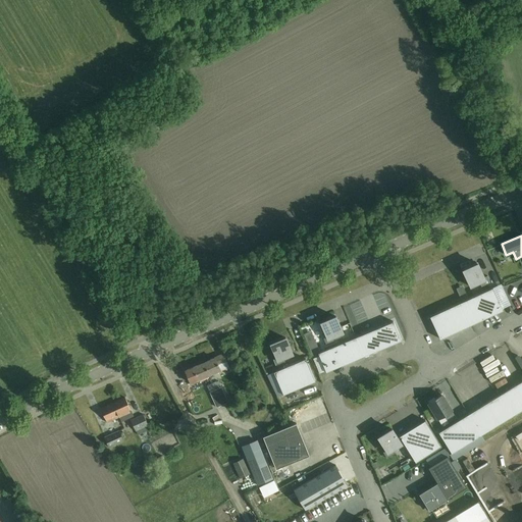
[(481,286),(490,282),(487,275),(484,277),(478,263),(470,267),(470,266),(464,268),(465,269),(463,270),(470,286),(479,282),(481,286)]
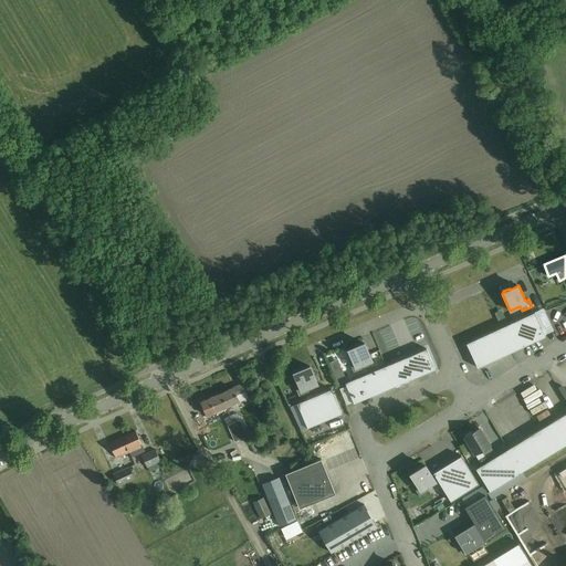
[(534,312),(467,343),(478,367),(545,336),(534,312)]
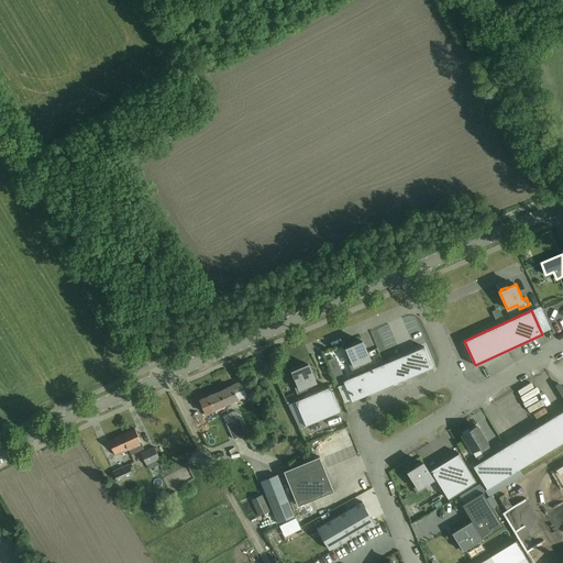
[(505,321),(503,316),(496,319),(498,324),(505,321)]
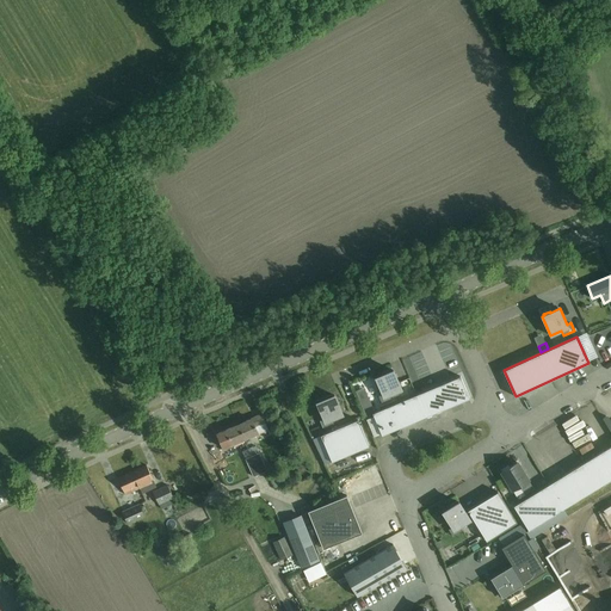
[(384,372),(384,374),(376,377),(383,394),(378,395),(382,403),(393,399),(390,394),(401,389),(393,370),(392,371),(390,370),(384,372)]
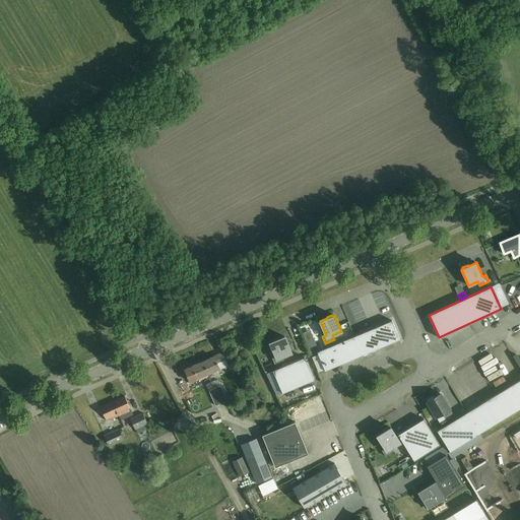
[(392,320),(317,351),(325,371),(400,338),(392,320)]
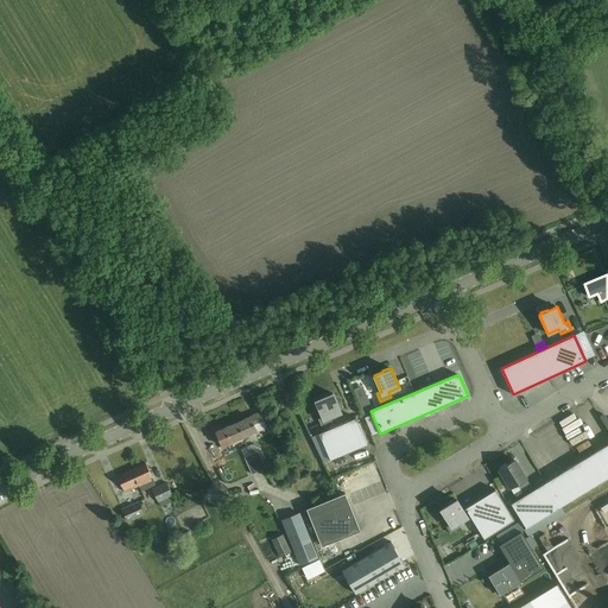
[(602,424),(607,419),(607,388),(600,394),(589,399),(602,424)]
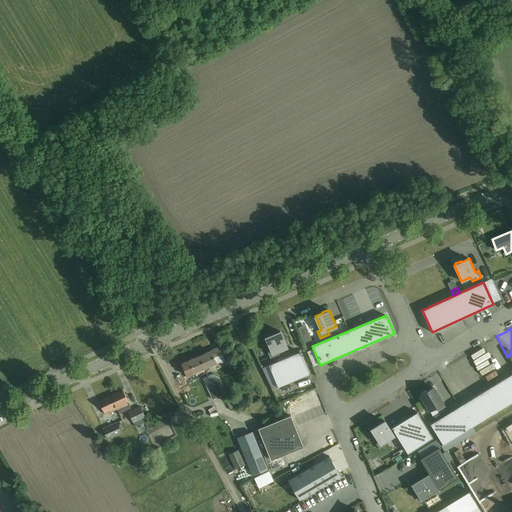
[(273,333),(273,334),(265,337),(271,351),(268,352),(271,359),(280,355),(278,351),(287,348),(280,331),(279,332),(278,331),(273,333)]
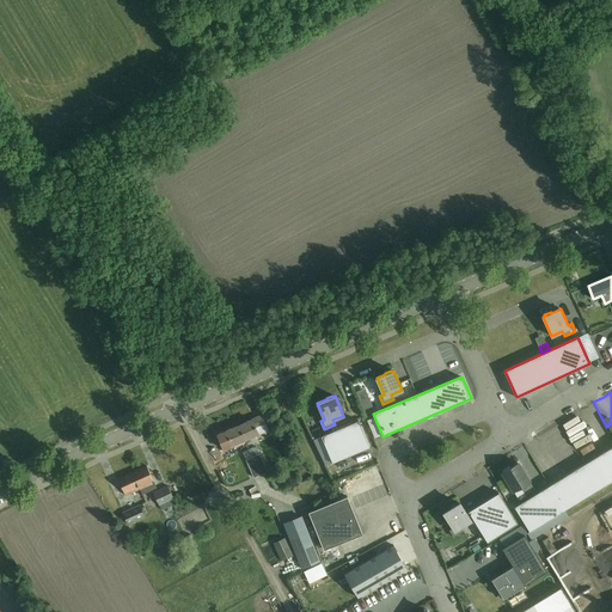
[(373,408),(371,401),(361,404),(365,411),(373,408)]
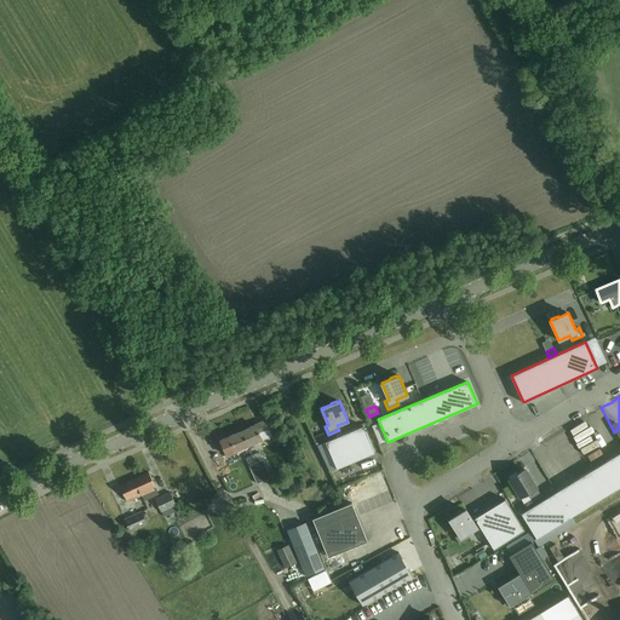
[(569,461),(597,441),(596,440),(596,431),(585,415),(574,424),(568,424),(556,432),(549,432),(549,441),(534,451),(535,453),(545,453),(545,459),(540,459),(543,463),(551,463),(539,471),(532,471),(529,474),(549,472),(567,459),(569,461)]
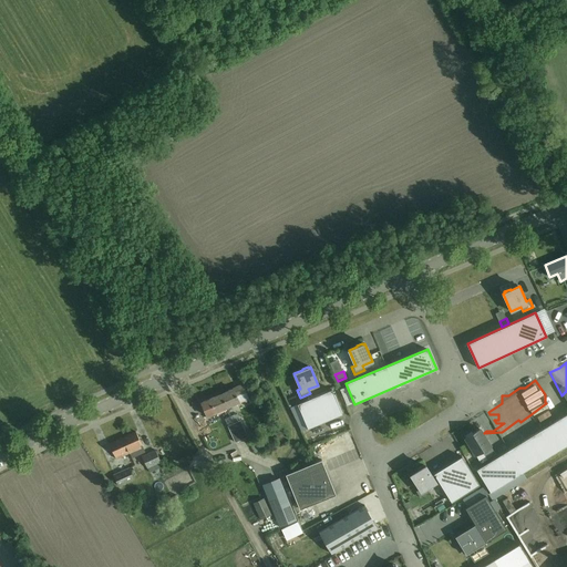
[(222,393),(227,406),(247,398),(241,384),(222,393)]
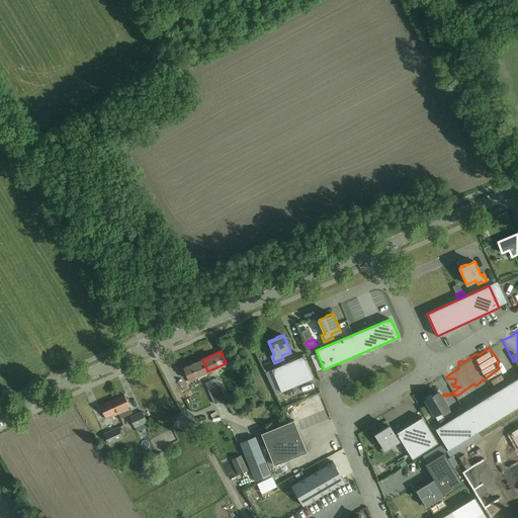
[(304,355),(272,369),(281,392),(313,377),(304,355)]
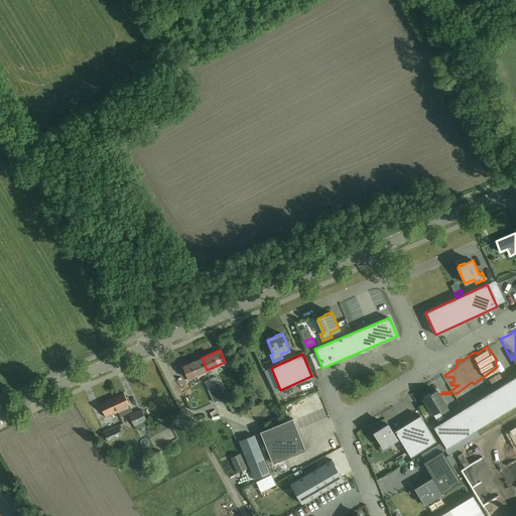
[(207,370),(202,358),(183,366),(188,378),(207,370)]
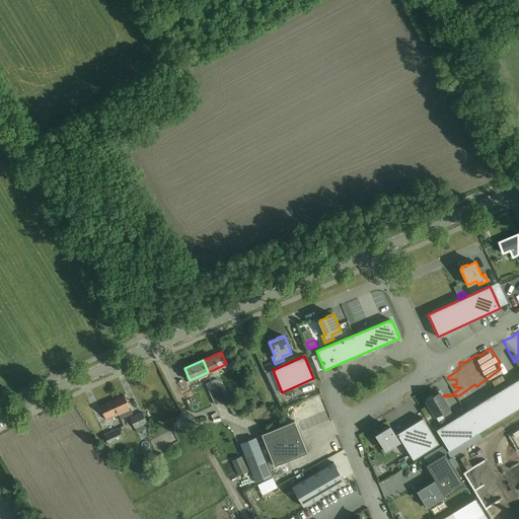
[(518,378),(436,430),(449,450),(518,406),(518,378)]
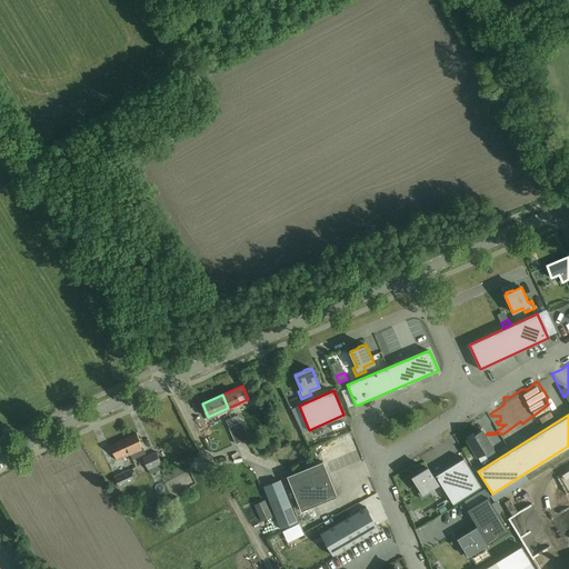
[(269,429),(281,425),(279,416),(266,420),(269,429)]
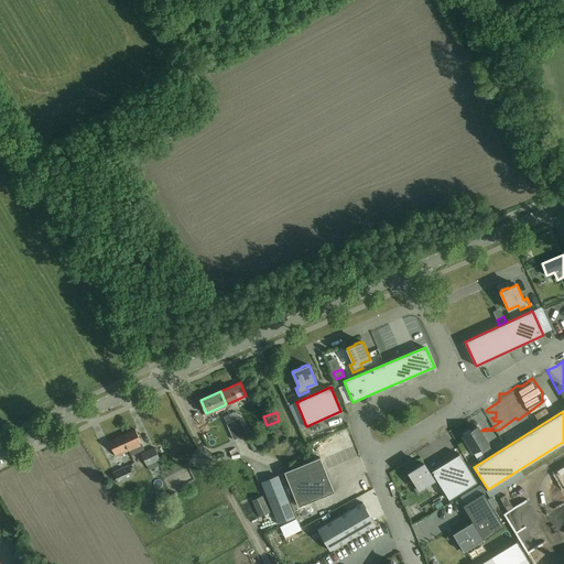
[(240,418),(234,421),(240,437),(247,434),(240,418)]
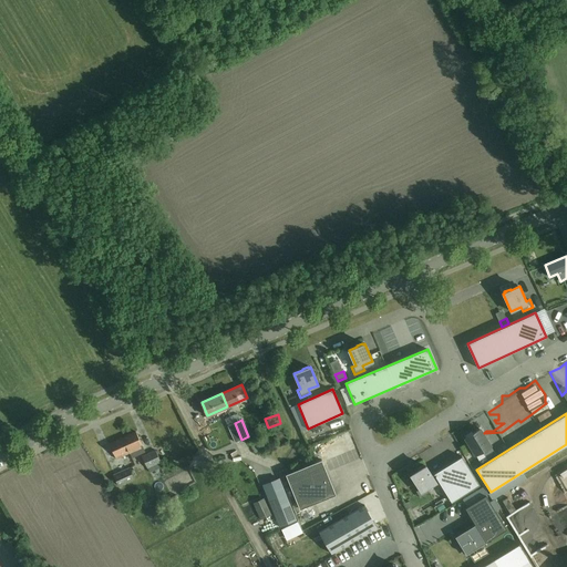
[(241,440),(235,423),(228,425),(235,442),(241,440)]
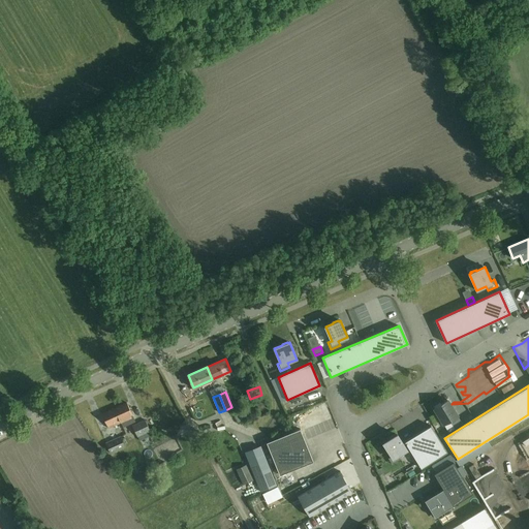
[(298,418),(330,407),(328,400),(294,411),(298,418)]
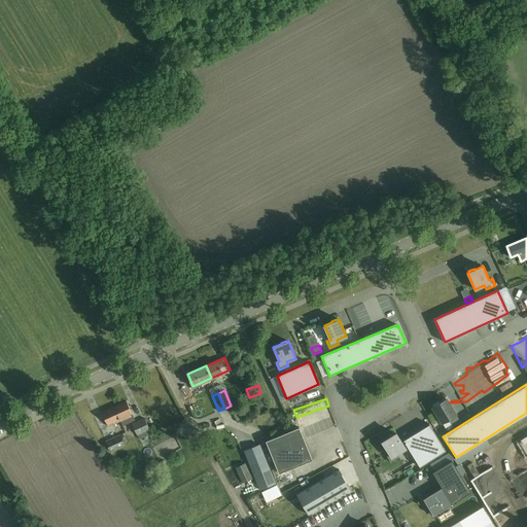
[(438,401),(433,405),(434,406),(432,407),(447,430),(453,426),(449,419),(456,414),(447,398),(440,402),(438,401)]
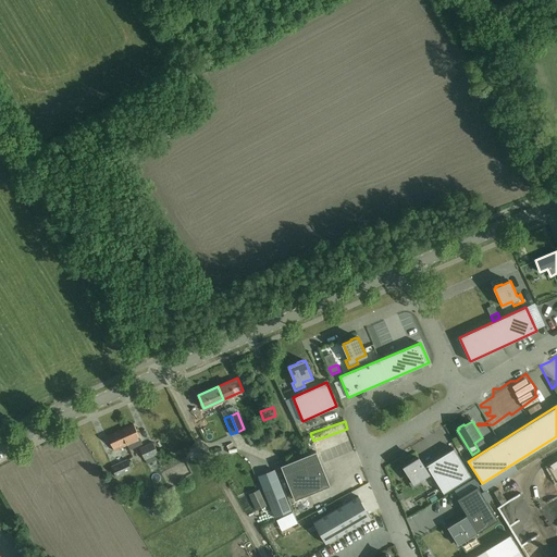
[(143,443),(140,438),(134,423),(121,430),(128,444),(127,444),(130,448),(143,443)]
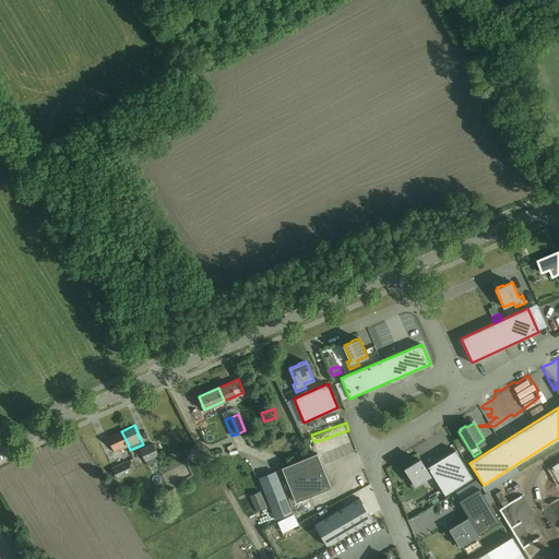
[(129,445),(121,431),(108,437),(115,452),(128,445),(129,445)]
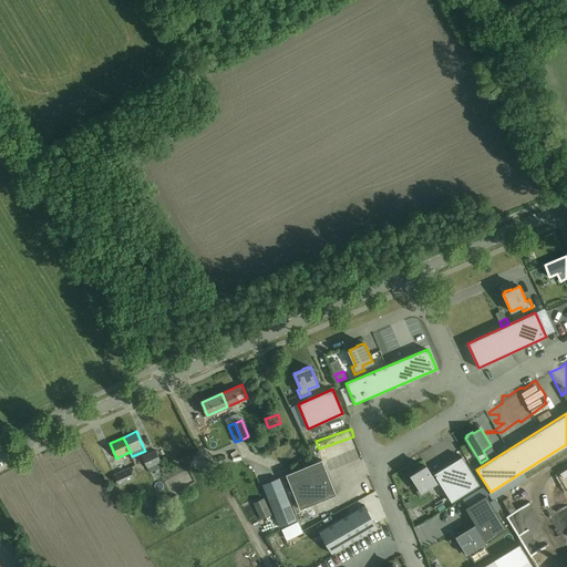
[(156,450),(142,456),(150,473),(158,470),(157,468),(163,466),(156,450)]
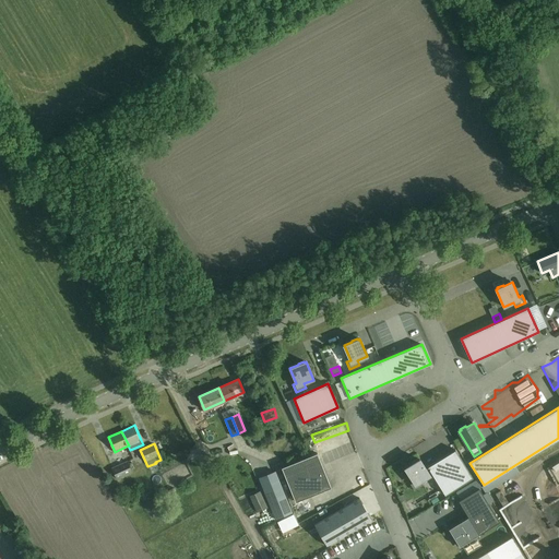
[(455,450),(428,466),(445,495),(473,477),(455,450)]
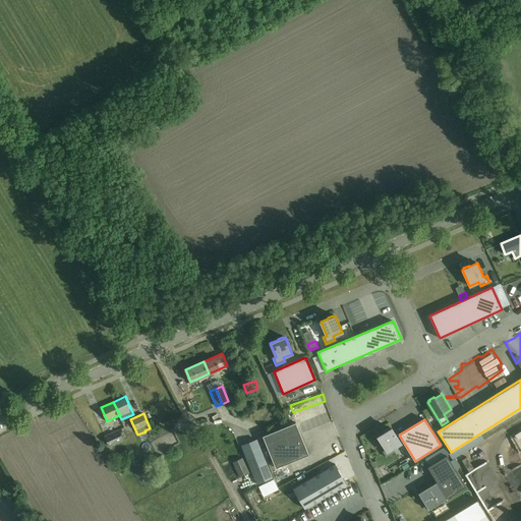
[(296,422),(263,436),(276,468),(308,455),(296,422)]
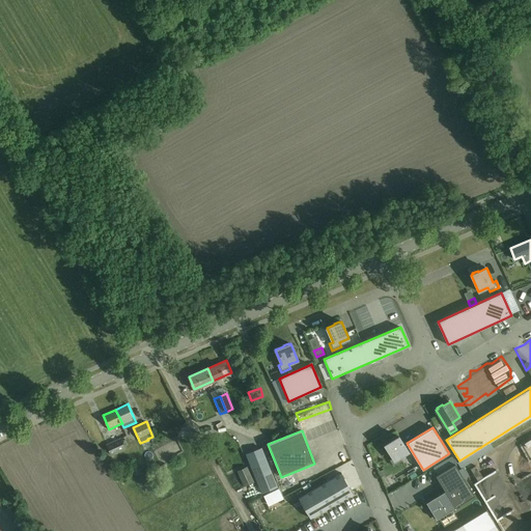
[(392,440),(385,445),(393,458),(390,459),(393,466),(402,460),(400,457),(409,452),(399,436),(397,437),(397,436),(391,439),(392,440)]
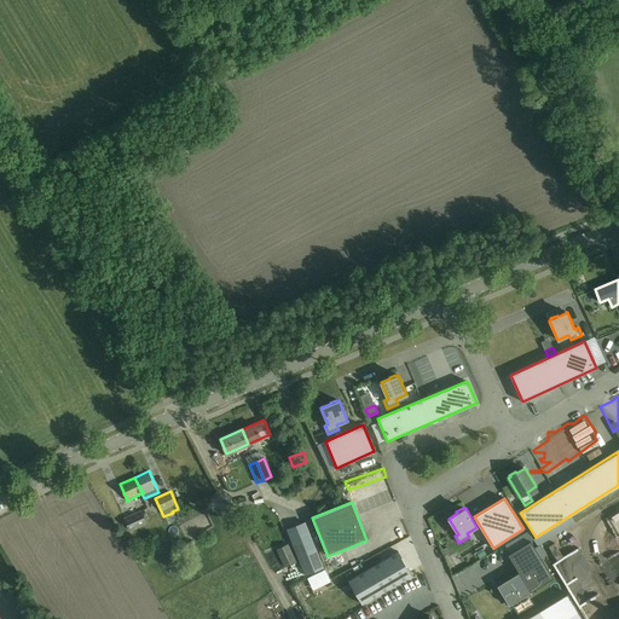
[(129,531),(148,522),(142,510),(123,518),(129,531)]
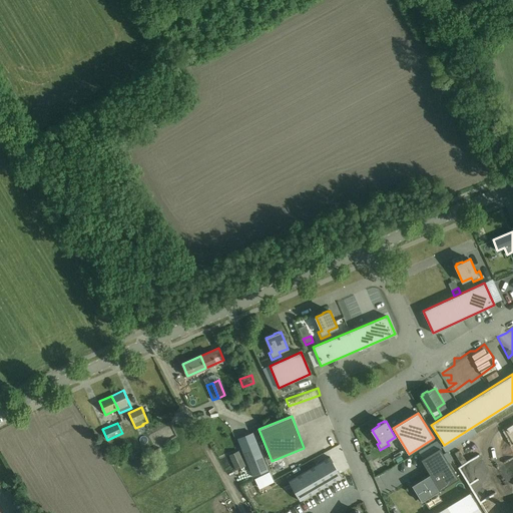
[(244,437),(237,440),(244,458),(251,476),(260,473),(267,470),(260,452),(251,434),(244,437)]
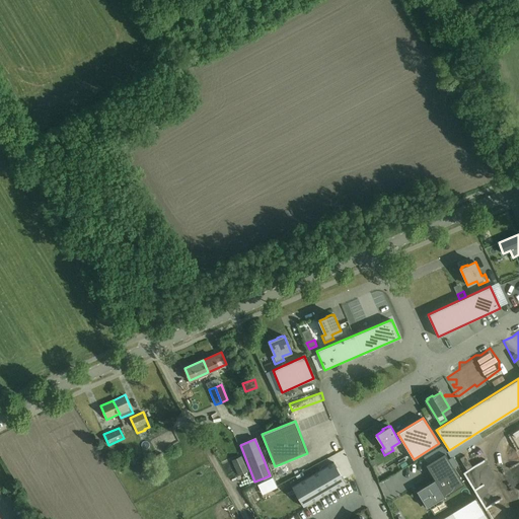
[(436,479),(417,491),(428,507),(446,496),(445,495),(464,483),(445,452),(426,464),(436,479)]
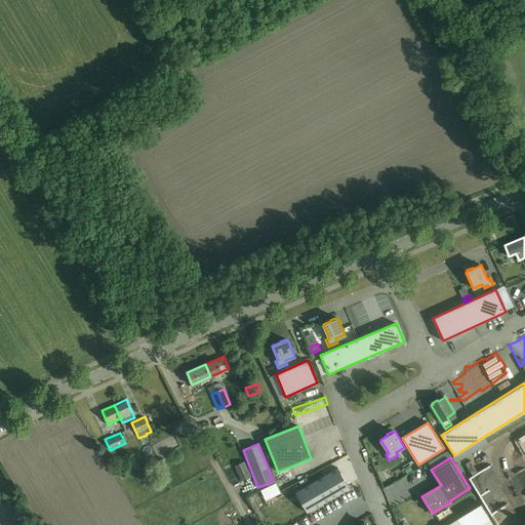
[(478,472),(470,460),(465,463),(473,476),(478,472)]
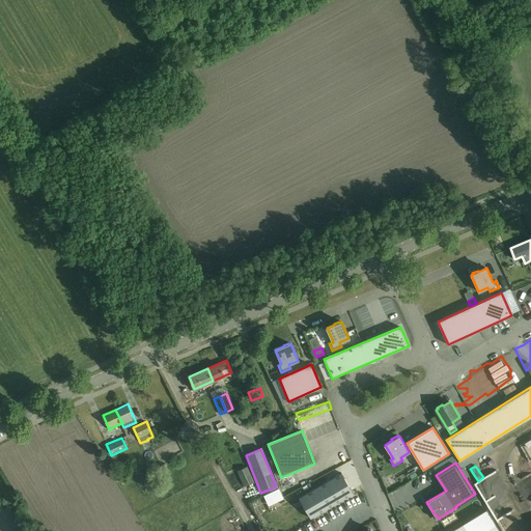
[(254,482),(247,467),(238,471),(245,486),(254,482)]
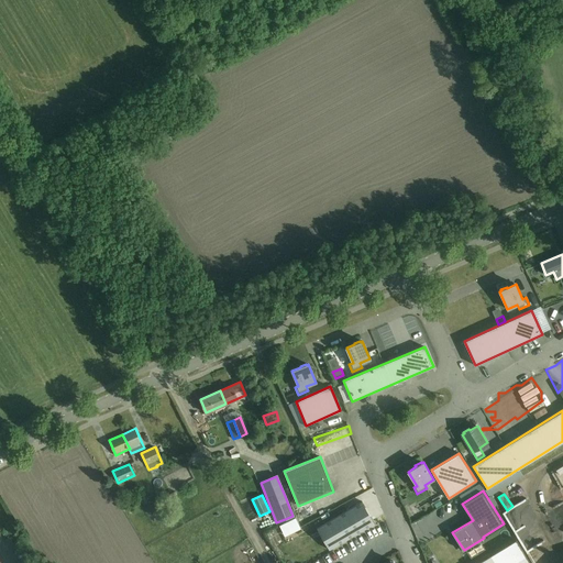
[(357,501),(315,528),(327,549),(371,523),(357,501)]
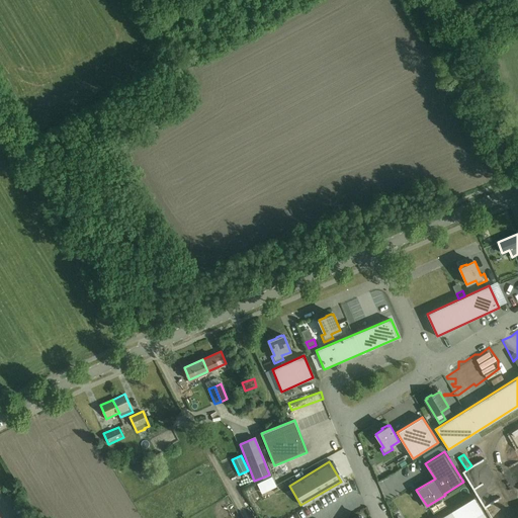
[(276,486),(271,477),(257,484),(262,494),(276,486)]
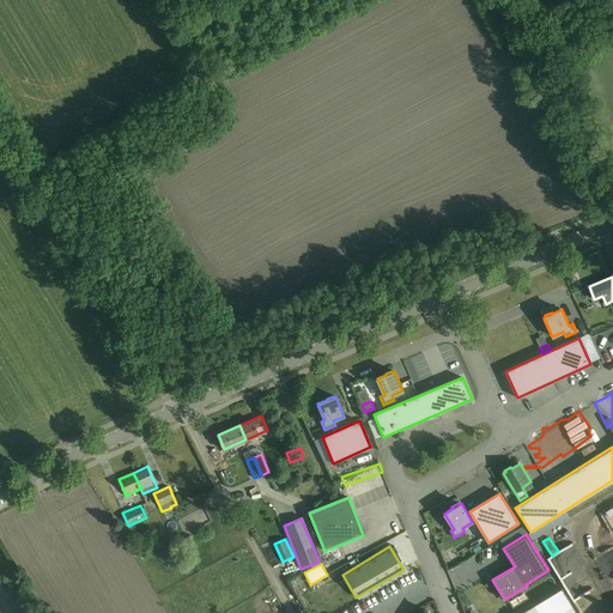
[(22,593),(16,583),(7,588),(13,598),(22,593)]
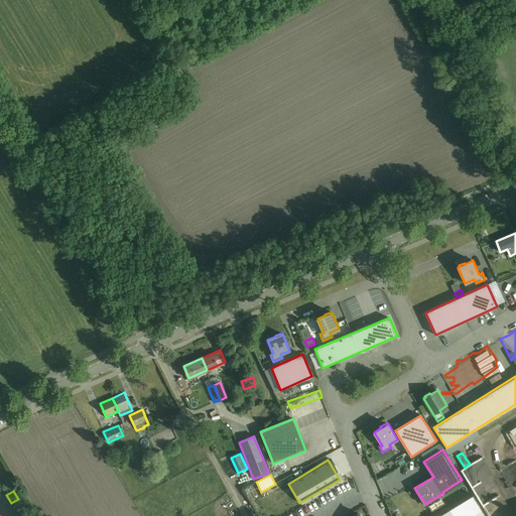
[(484,515),(487,515),(475,495),(446,512),(448,515),(484,515)]
